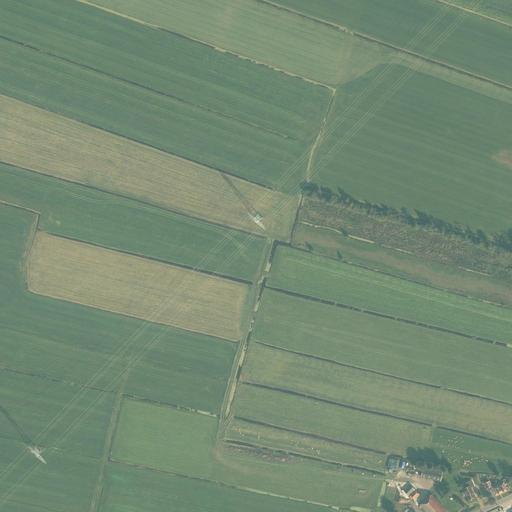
[(388,463),(395,466),(398,460),(390,457),(388,463)]
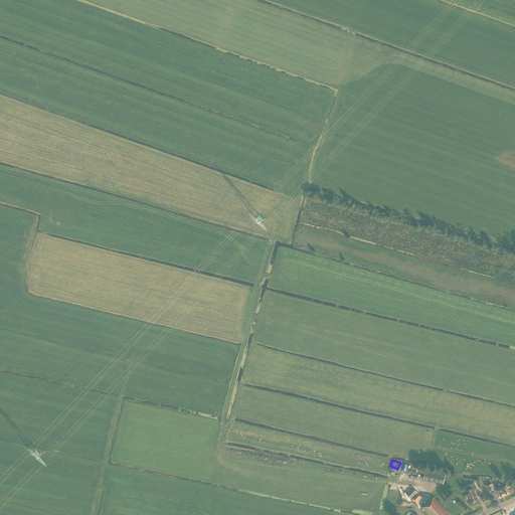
[(425,472),(424,479),(445,484),(446,476),(425,472)]
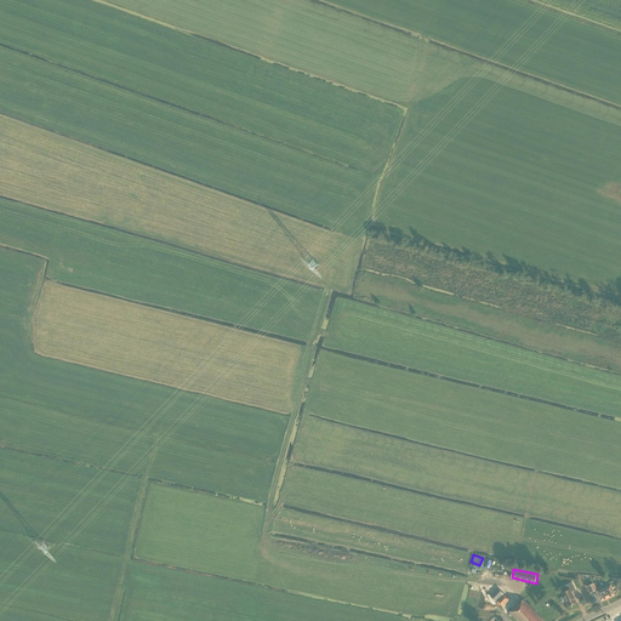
[(596,588),(593,582),(587,586),(592,596),(598,593),(600,600),(615,594),(611,587),(614,586),(613,581),(596,588)]
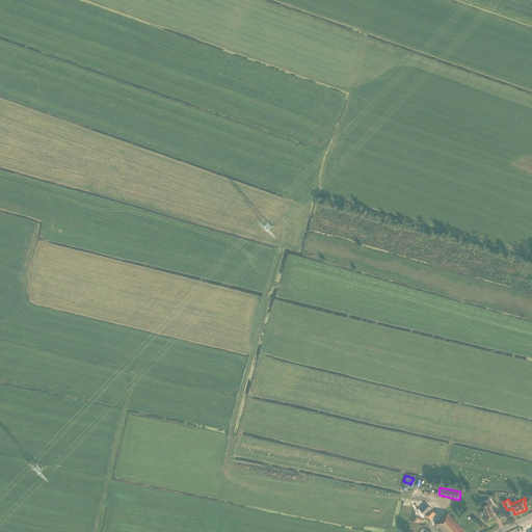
[(486,519),(494,515),(489,507),(493,505),(490,499),(481,503),(483,507),(481,507),(486,519)]
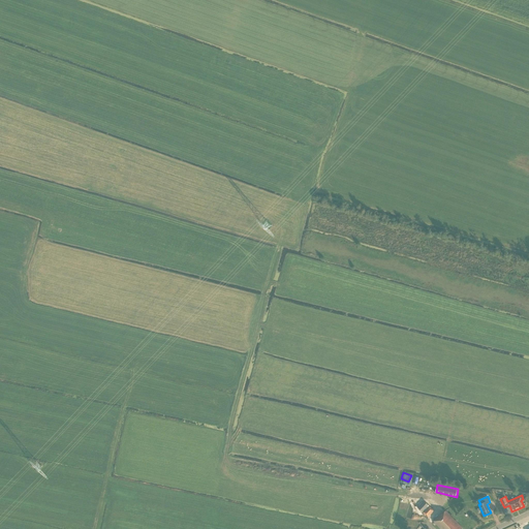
[(417,507),(429,518),(434,510),(432,508),(432,507),(431,506),(430,506),(424,500),(417,507)]
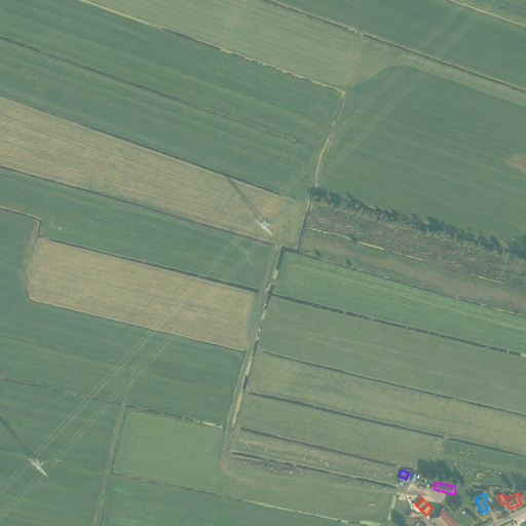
[(438,525),(458,525),(459,525),(443,508),(440,511),(439,511),(430,519),(438,525)]
